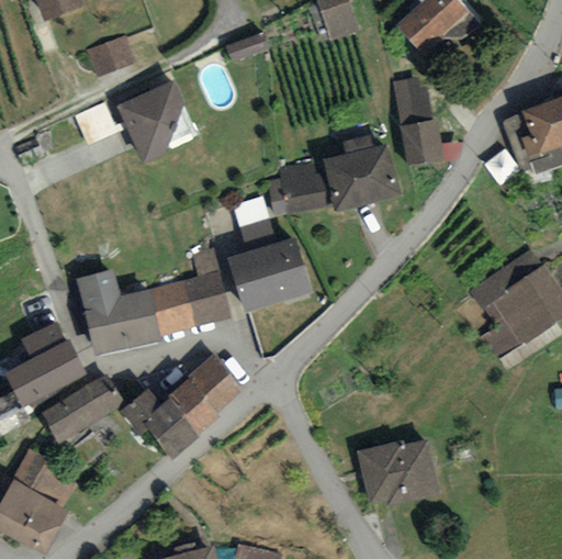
[(36,0),(45,21),(82,8),(79,0),(36,0)]
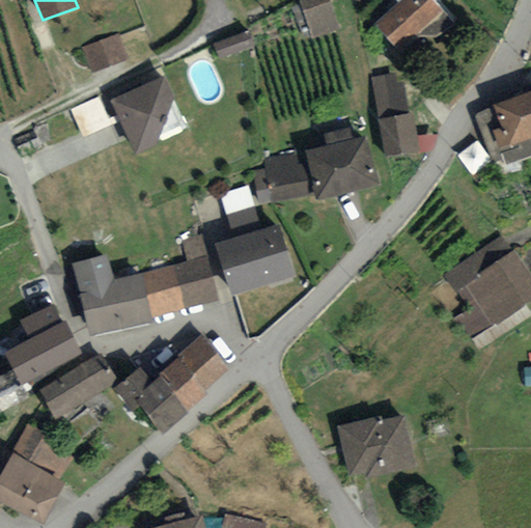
[(328,0),(309,0),(300,3),(312,39),(339,31),(328,0)]
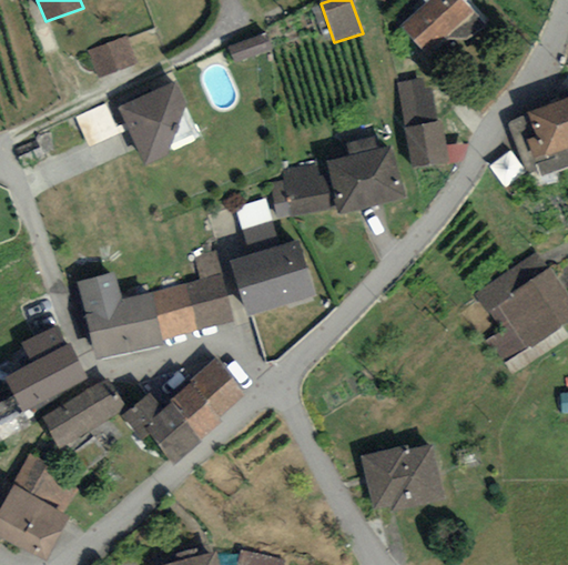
[(473,12),(460,0),(427,0),(397,28),(424,57),(473,12)]
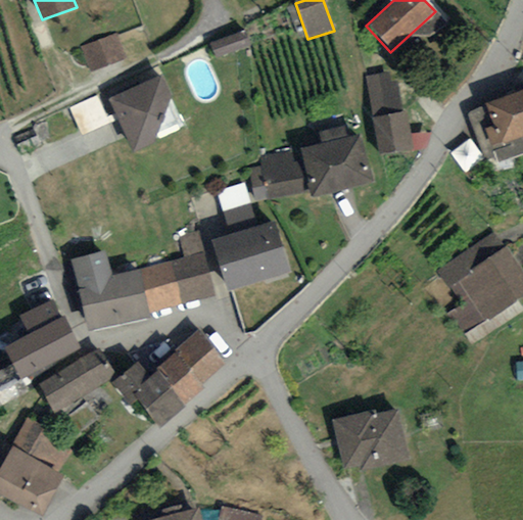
[(244,30),(208,43),(215,59),(250,46),(244,30)]
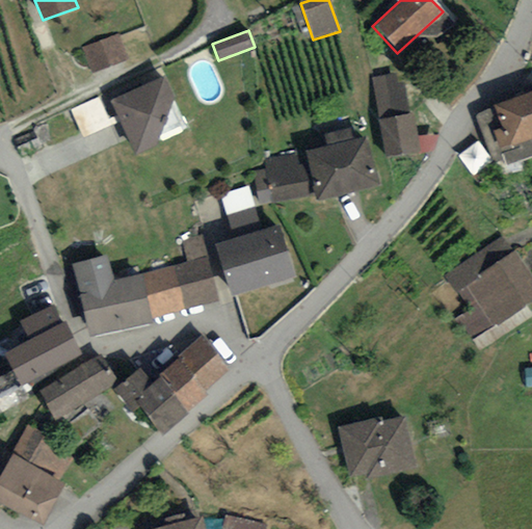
[(120,35),(81,49),(89,74),(128,60),(120,35)]
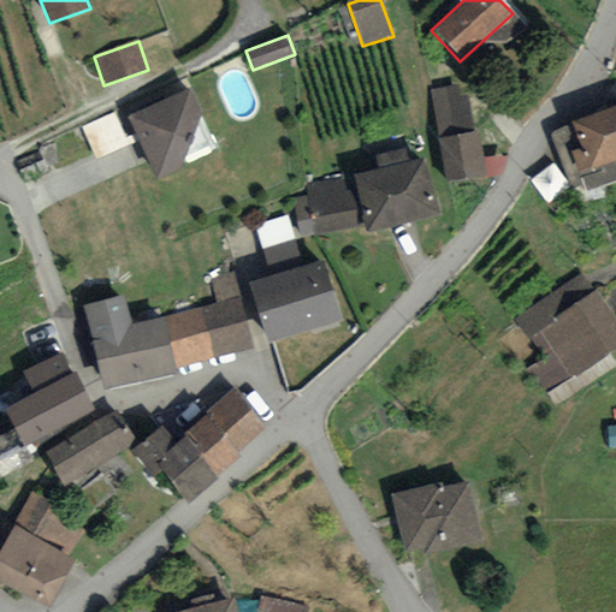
[(201,113),(189,85),(125,114),(155,180),(183,168),(201,113)]
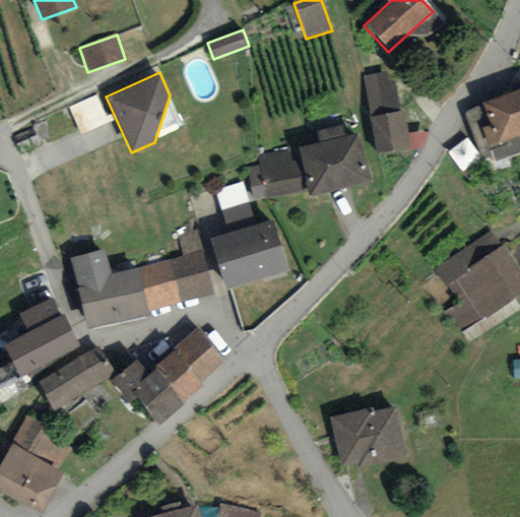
[(386,74),(364,78),(379,154),(411,147),(404,111),(400,111),(395,81),(388,82),(386,74)]
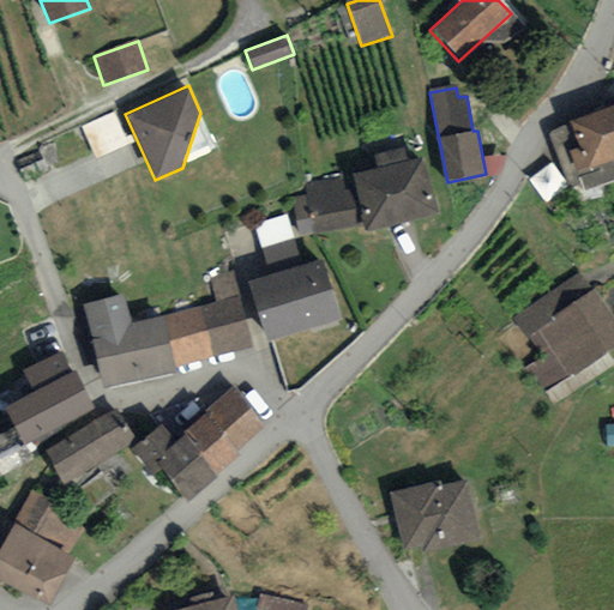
[(613,113),(551,137),(570,187),(579,183),(583,194),(613,182),(613,113)]
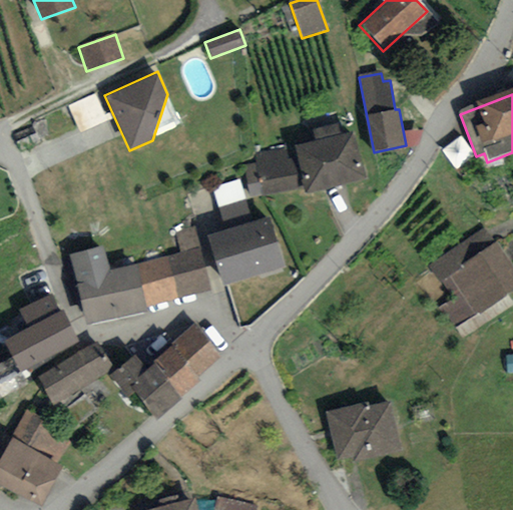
[(287,148),(255,155),(265,196),(304,187),(305,191),(364,178),(353,132),(339,136),(336,124),(311,130),(314,140),(294,145),(298,158),(289,160),(287,148)]
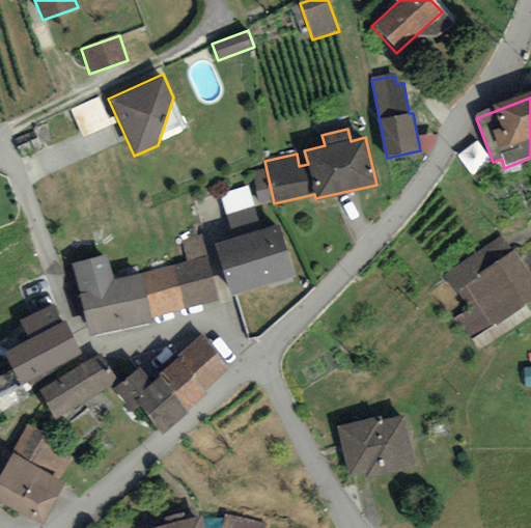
[(475,177),(494,165),(482,148),(464,160),(475,177)]
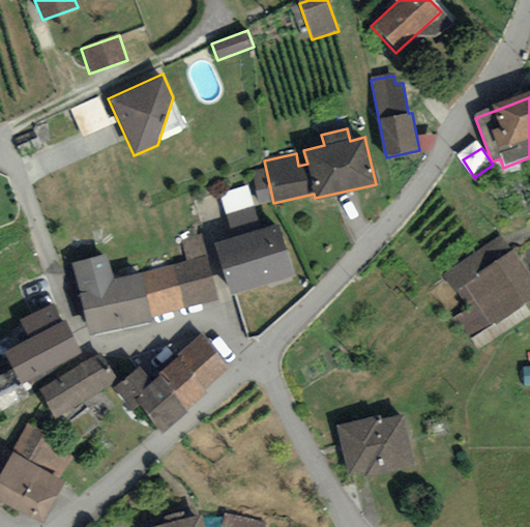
[(224,196),(231,227),(258,221),(251,189),(224,196)]
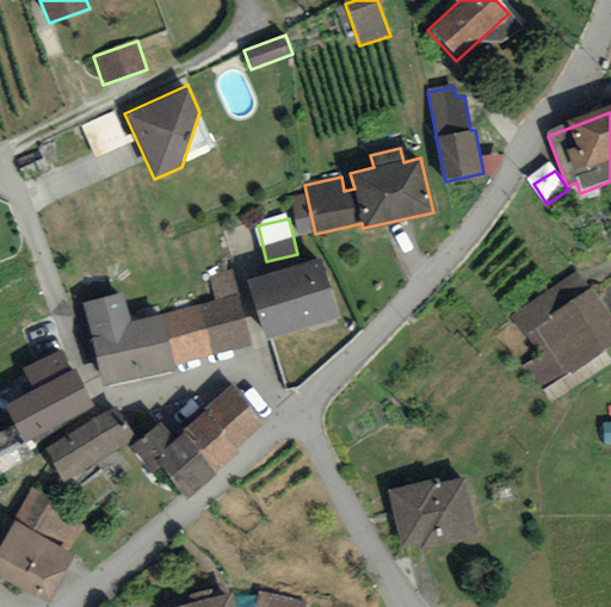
[(320,258),(247,280),(265,336),(337,315),(320,258)]
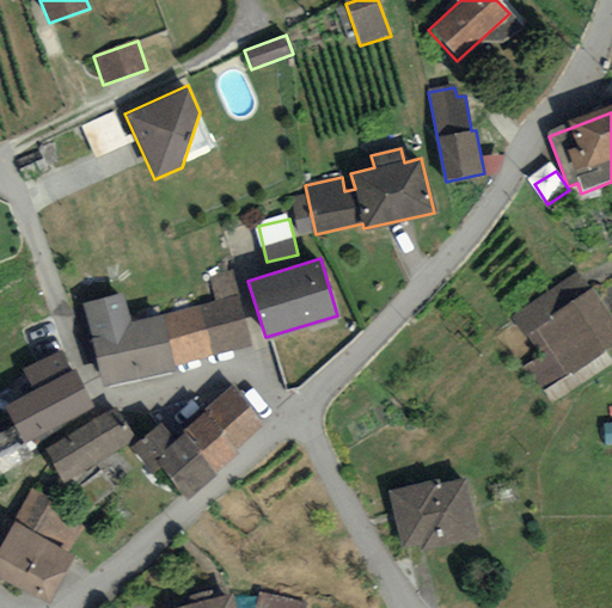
[(611,314),(579,271),(514,320),(540,355),(521,369),(543,398),(611,345),(611,314)]
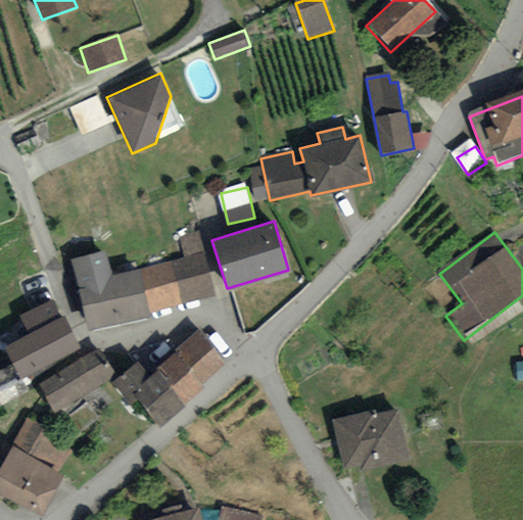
[(182,257),(140,269),(151,313),(216,294),(197,234),(177,240),(182,257)]
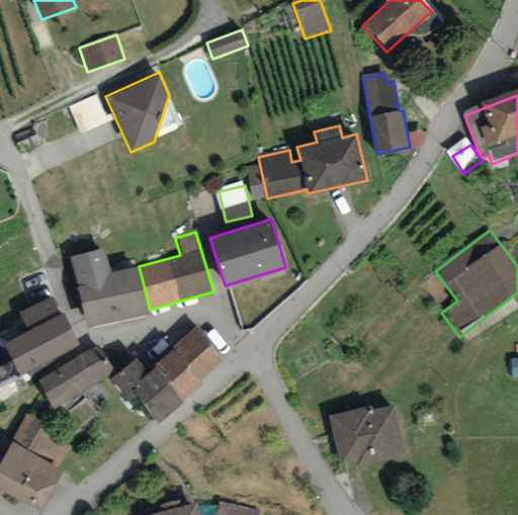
[(103,248),(68,257),(86,326),(150,310),(139,266),(109,274),(103,248)]
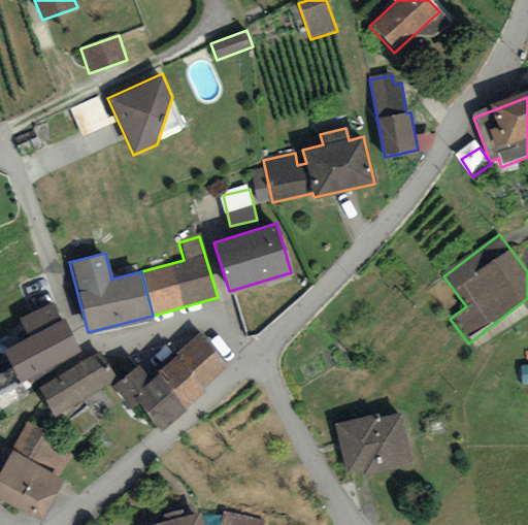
[(23,337),(0,349),(0,350),(8,366),(0,370),(0,404),(23,393),(15,380),(79,346),(54,298),(13,321),(23,337)]
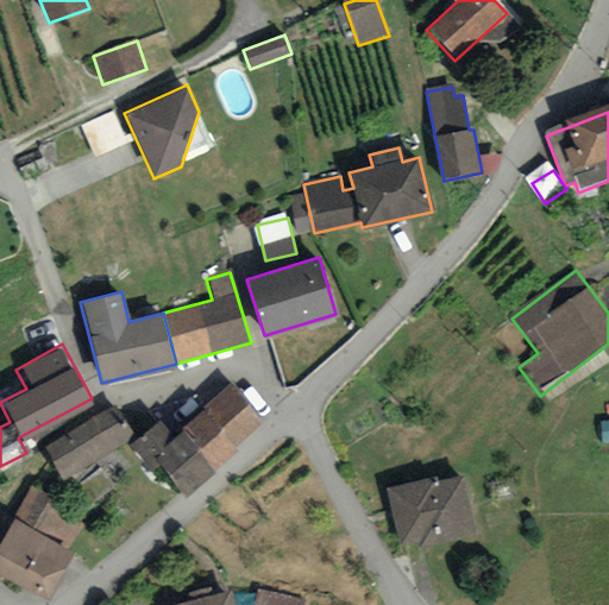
[(175,435),(159,417),(130,443),(152,470),(161,462),(183,490),(261,422),(230,388),(175,435)]
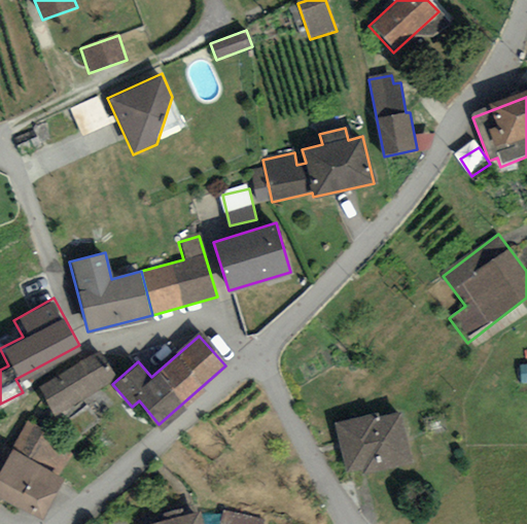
[(114,377),(99,350),(38,386),(55,413),(114,377)]
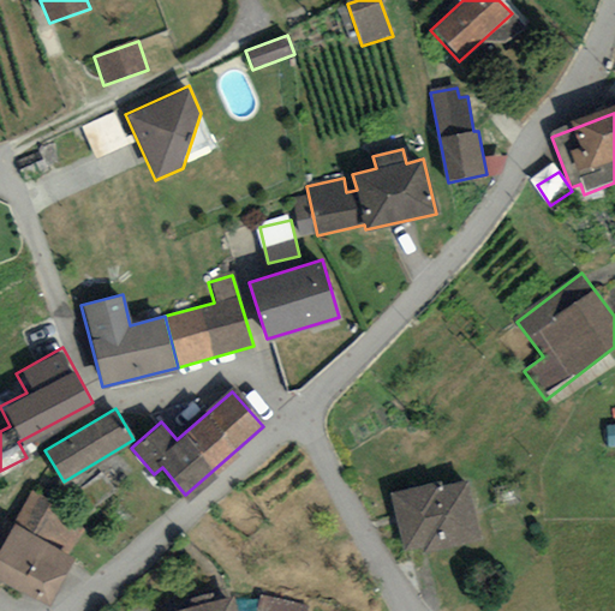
[(436,485),(388,497),(402,553),(422,549),(423,555),(481,540),(466,485),(437,491),(436,485)]
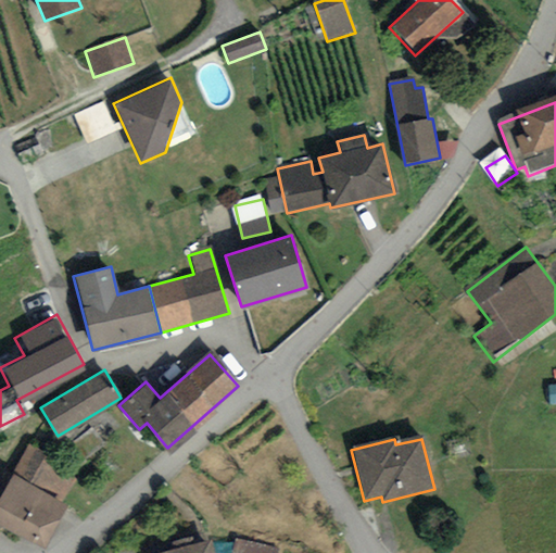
[(66,465),(28,444),(0,494),(0,524),(43,549),(67,504),(62,501),(74,480),(62,474),(66,465)]
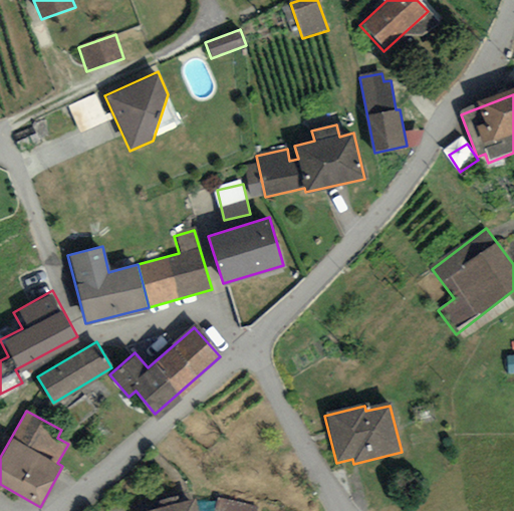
[(198,510),(195,498),(149,510),(198,510)]
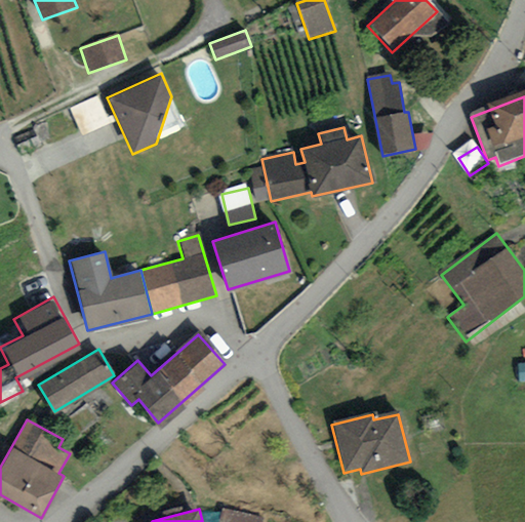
[(259,521),(223,513),(219,521),(259,521)]
